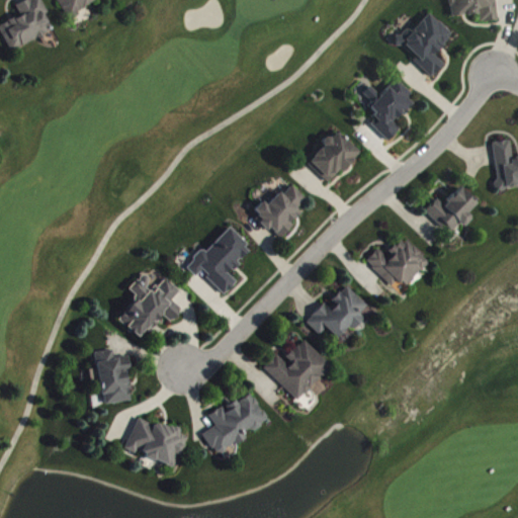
[(0,26),(12,52),(56,30),(40,0),(29,0),(17,6),(22,15),(0,25),(0,26)]
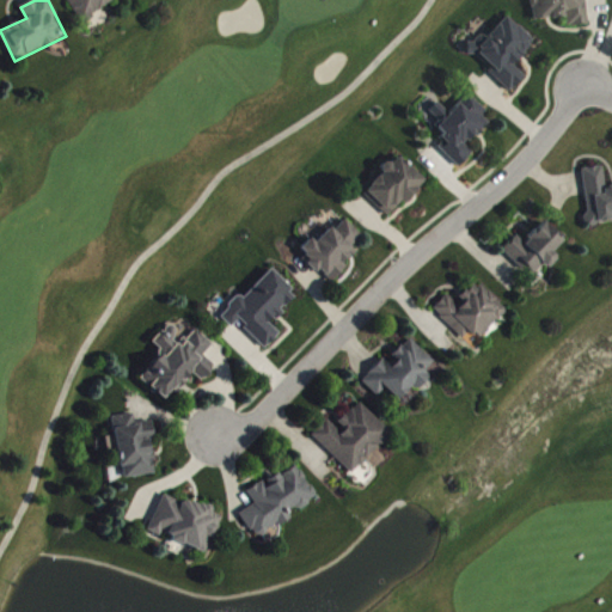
[(116,0),(68,0),(83,22),(116,0)]
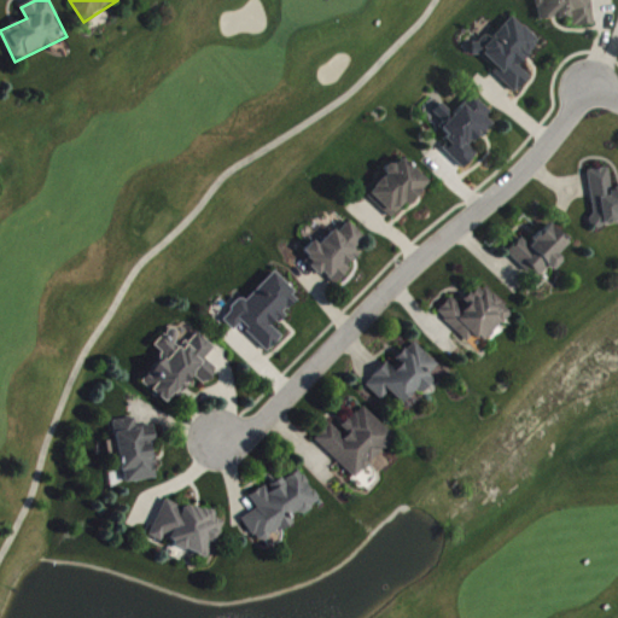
[(595,25),(592,0),(536,0),(540,21),(573,17),(575,28),(595,25)]
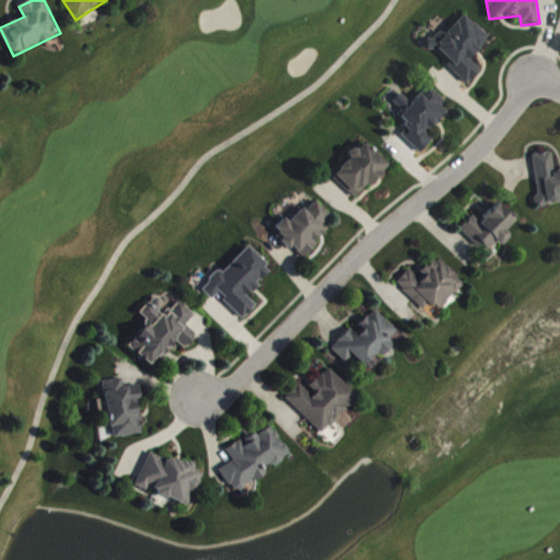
[(481,70),(470,59),(490,38),(466,15),(446,35),(442,31),(428,45),(468,84),(481,70)]
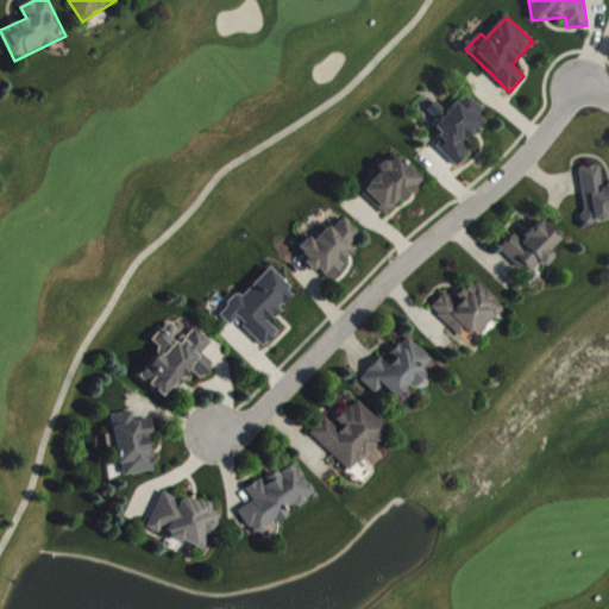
[(458,167),(472,152),(464,145),(489,118),(465,95),(449,114),(431,96),(418,112),(444,136),(435,145),(458,167)]
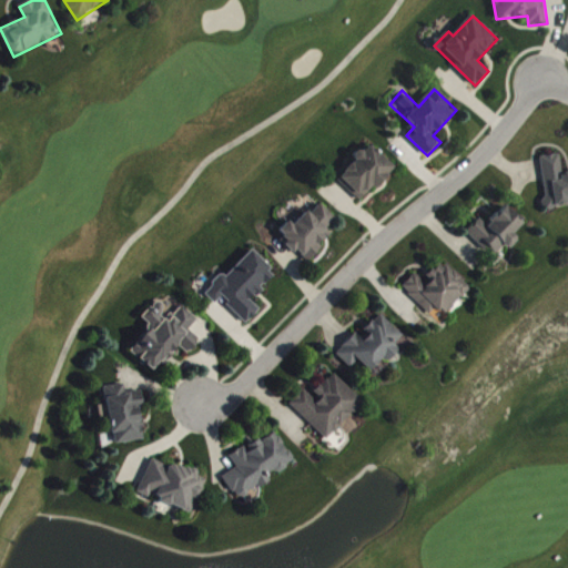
[(362,202),(395,168),(371,145),(364,153),(362,152),(337,180),(362,202)]
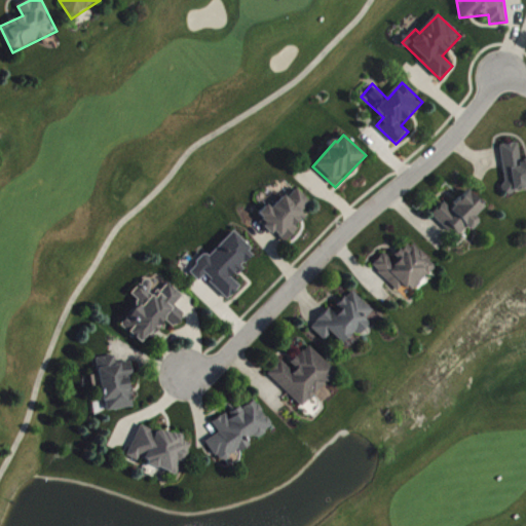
[(500,146),(506,193),(525,190),(525,160),(522,161),(519,144),(500,146)]
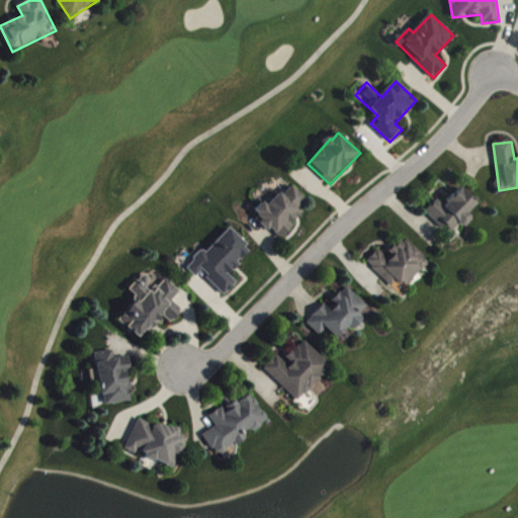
[(307,200),(293,186),(284,195),(280,192),(268,205),(264,201),(253,213),(280,240),(294,226),(292,223),(301,213),(297,209),(307,200)]
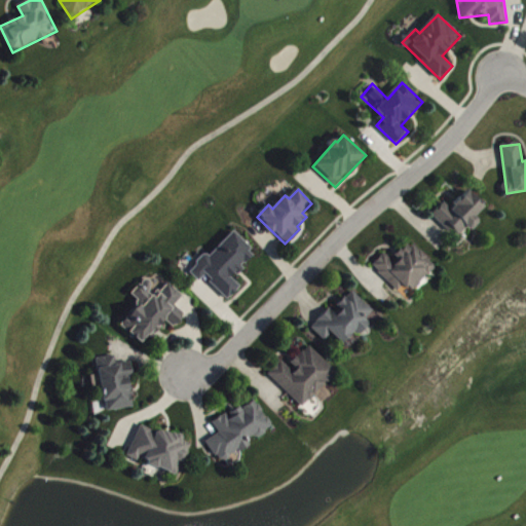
[(476,218),(485,208),(467,191),(451,209),(445,202),(433,216),(458,238),(467,228),(472,231),(480,222),(476,218)]
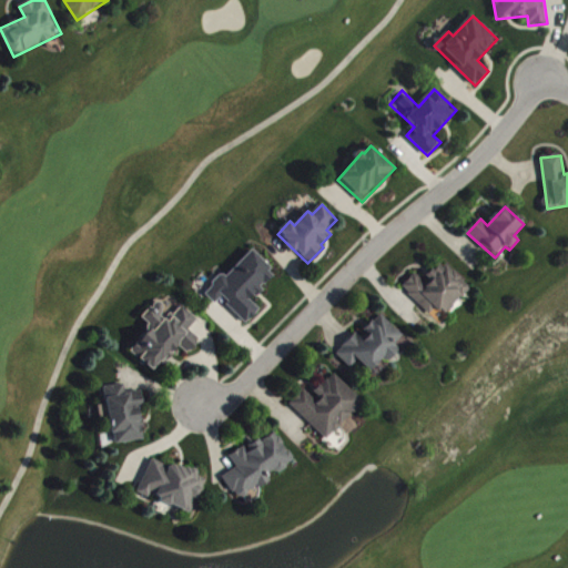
[(226,279),(222,275),(204,294),(215,304),(221,298),(247,324),(261,310),(251,302),(276,273),(252,251),(226,279)]
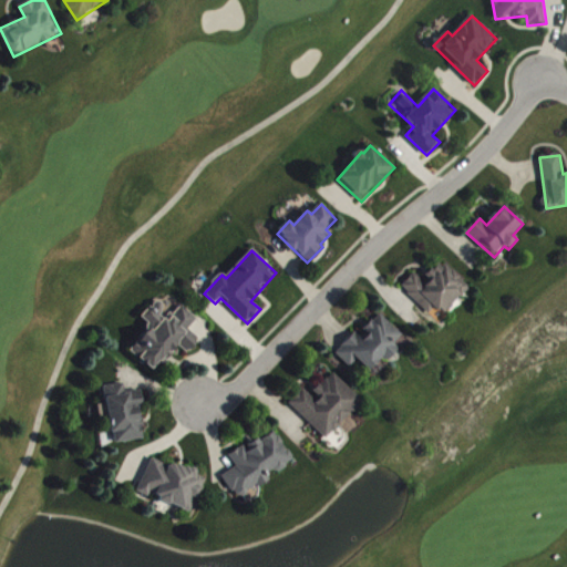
[(416,272),(402,287),(430,315),(437,307),(445,315),(471,289),(442,260),(424,279),(416,272)]
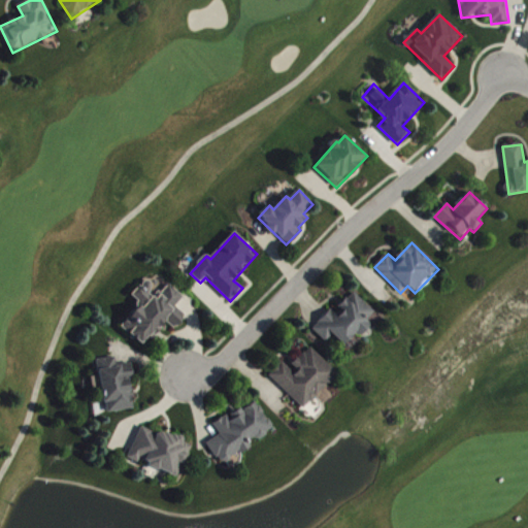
[(122,327),(145,348),(167,322),(175,329),(187,316),(176,307),(185,297),(166,282),(159,290),(146,279),(132,296),(141,304),(122,327)]
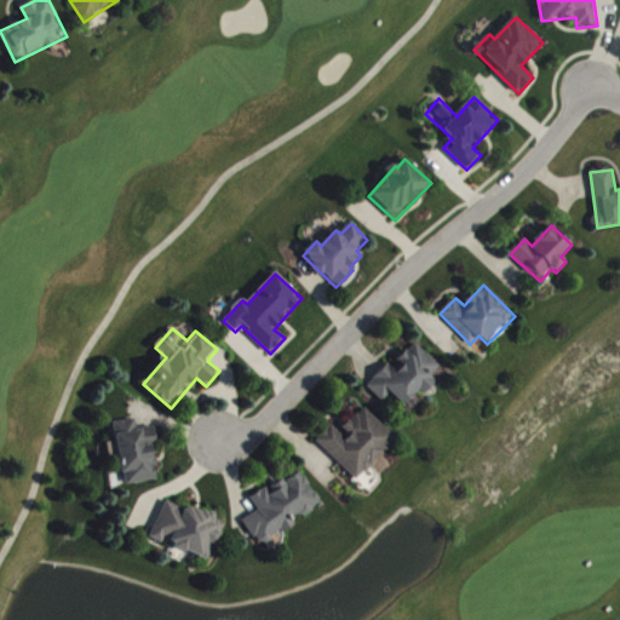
[(388,365),(367,386),(384,402),(391,394),(405,406),(418,392),(420,395),(445,369),(417,344),(394,368),(388,365)]
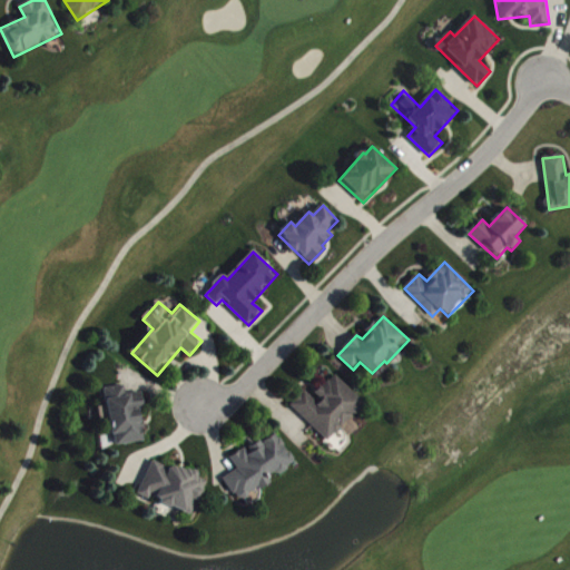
[(291,405),(328,443),(366,405),(335,374),(314,396),(307,390),(291,405)]
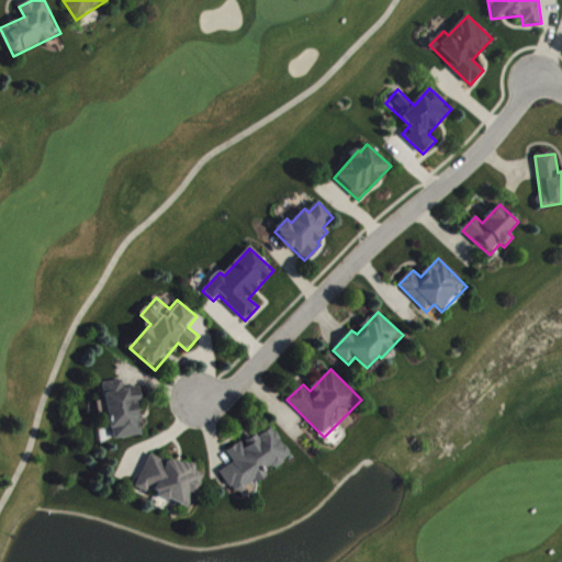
[(112,440),(144,436),(141,414),(138,414),(136,402),(142,402),(141,388),(125,390),(124,381),(105,383),(112,440)]
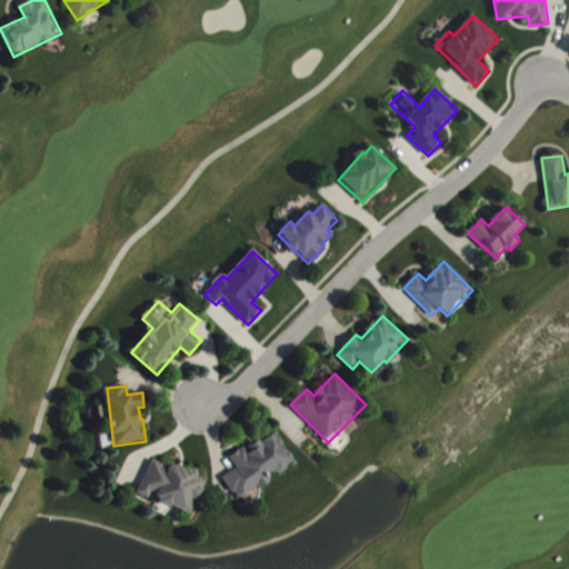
[(223,478),(240,501),(278,475),(296,461),(276,431),(248,450),(246,447),(230,457),(238,468),(223,478)]
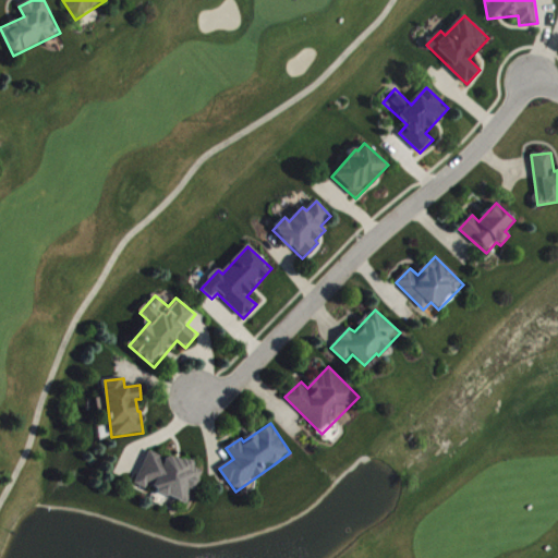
[(189,505),(203,472),(193,468),(193,466),(150,449),(135,485),(147,490),(148,488),(189,505)]
